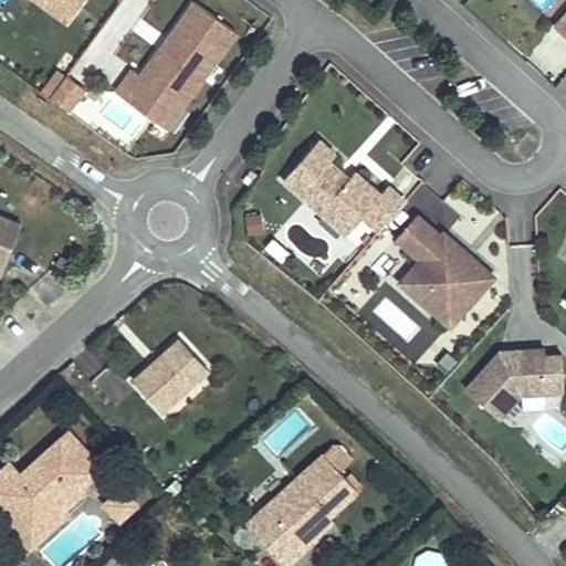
[(45,0),(43,4),(66,21),(82,0),(45,0)]
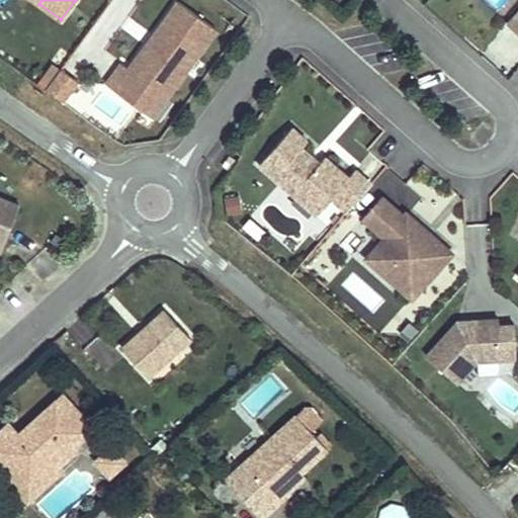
[(122,64),(107,84),(140,108),(154,88),(166,97),(217,29),(179,1),(154,35),(160,40),(152,51),(146,47),(130,69),(122,64)]
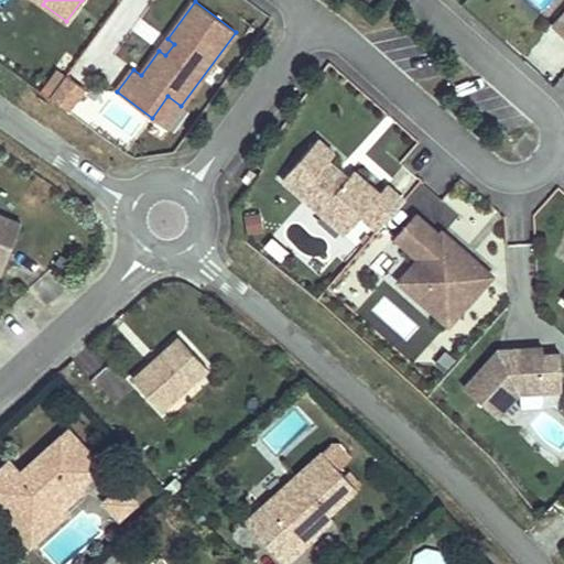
[(563,15),(554,28),(560,33),(563,28),(563,15)]
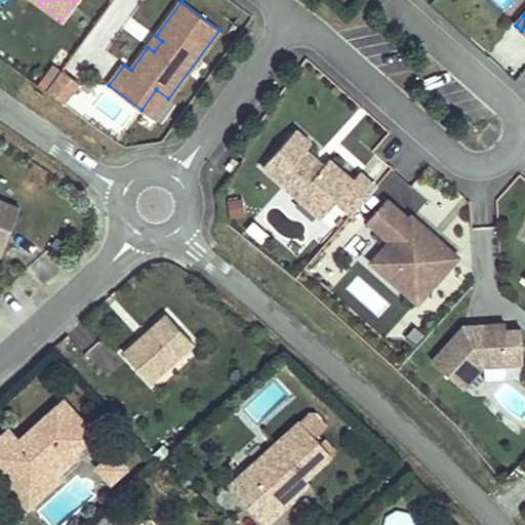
[(162,41),(156,36),(148,47),(154,51),(162,41)]
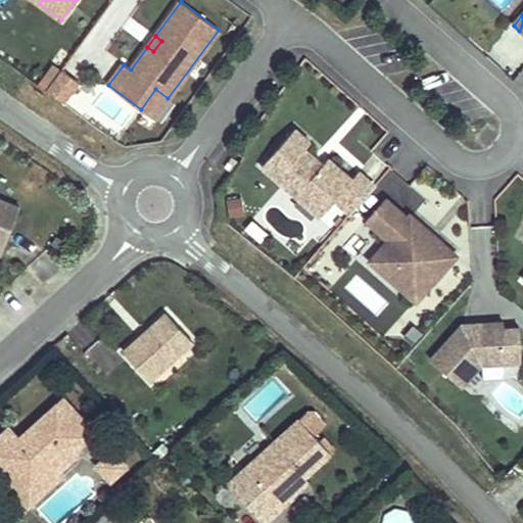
[(49,87),(61,70),(53,64),(41,81),(49,87)]
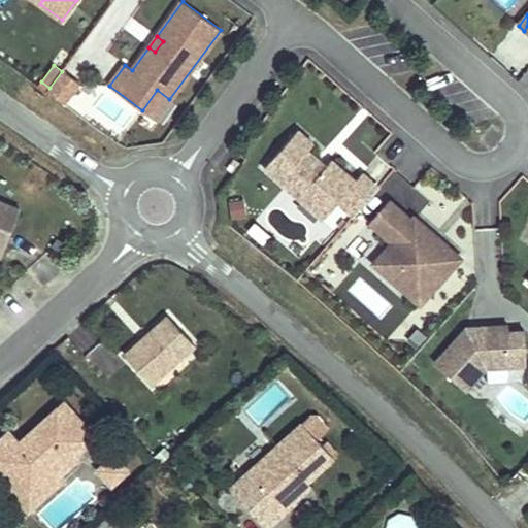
[(63,70),(62,71),(50,88),(47,92),(64,104),(79,83),(63,70)]
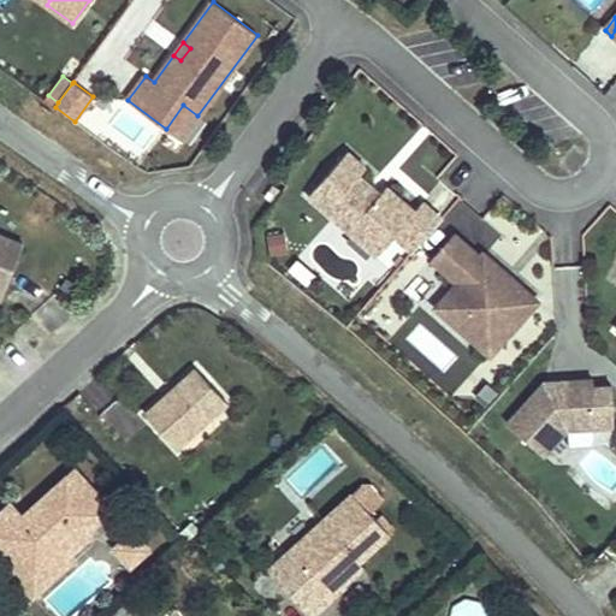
[(166,129),(181,140),(197,116),(183,105),(166,129)]
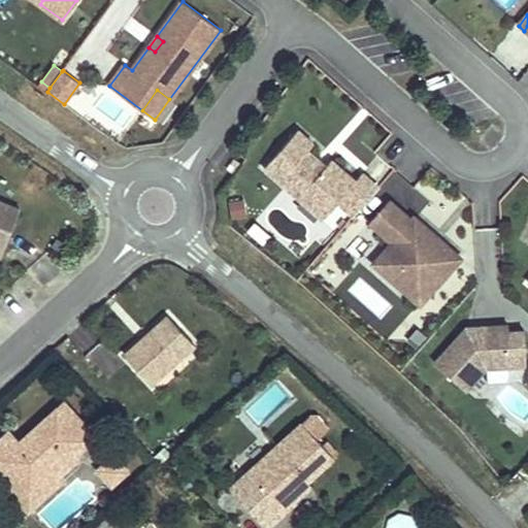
[(354,216),(378,188),(362,173),(356,180),(331,160),(326,166),(322,170),(303,155),(307,150),(314,143),(298,130),(264,167),(299,198),(307,188),(332,209),(338,202),(354,216)]
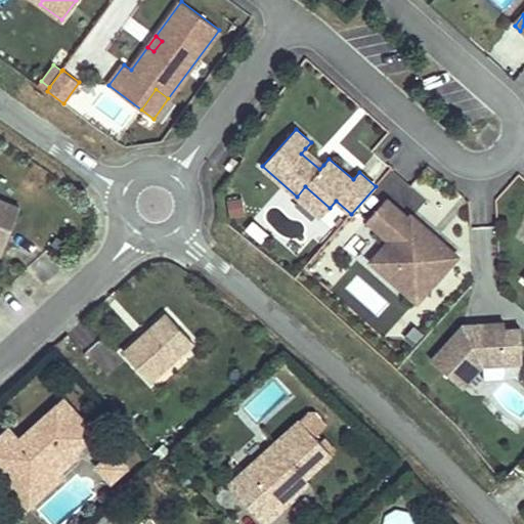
[(319,169),(323,165),(305,148),(301,154),(319,169)]
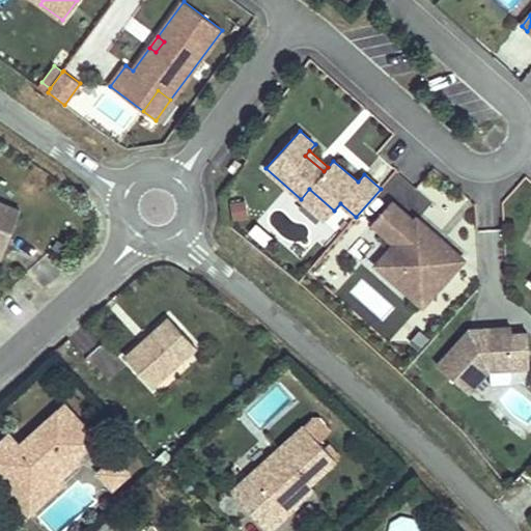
[(309,189),(301,199),(325,220),(334,211),(309,189)]
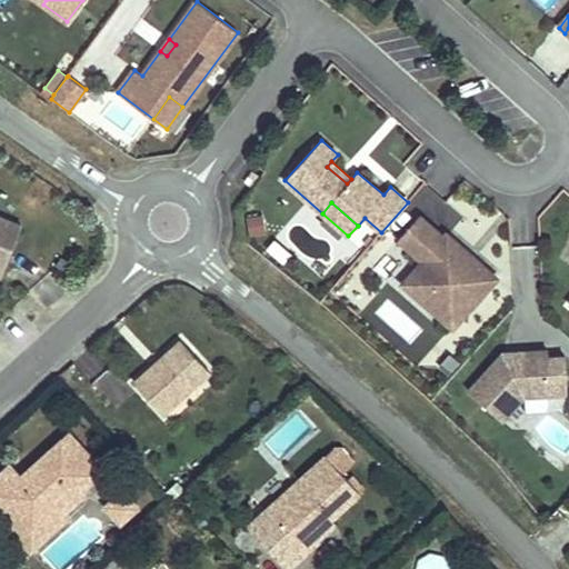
[(0,216),(0,277),(21,226),(0,216)]
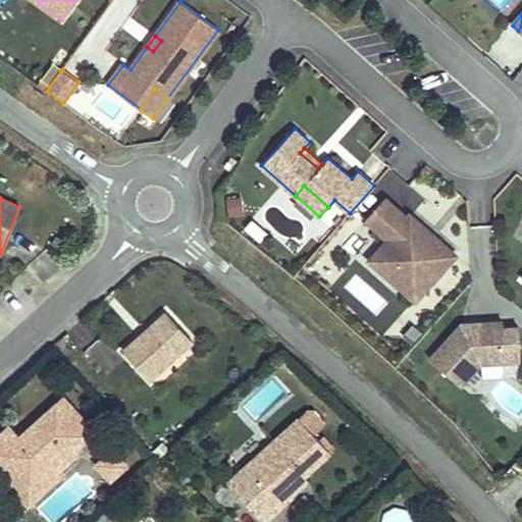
[(224,199),(226,216),(242,215),(240,198),(224,199)]
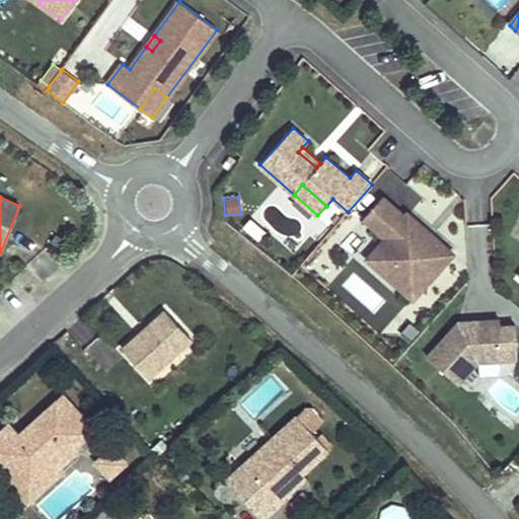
[(452,253),(431,234),(428,237),(422,231),(424,228),(408,214),(404,217),(382,197),(364,218),(386,237),(381,244),(400,262),(387,276),(413,298),(452,253)]
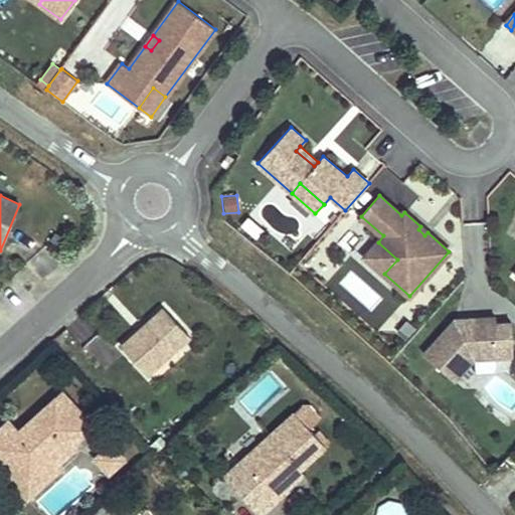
[(424,235),(427,232),(420,226),(418,229),(424,235)]
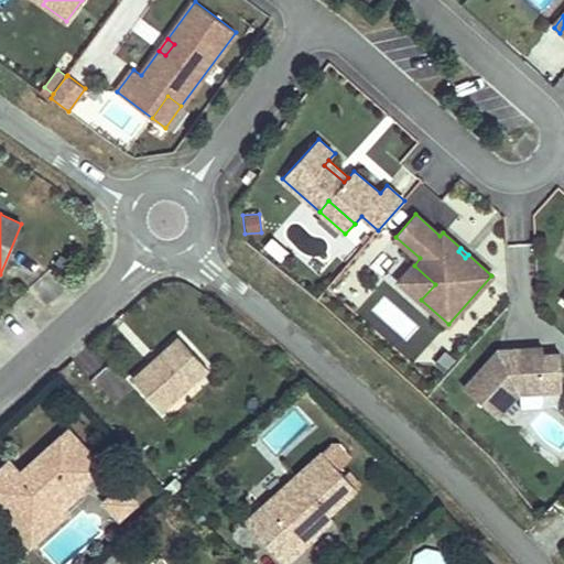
[(421,300),(435,284),(414,266),(400,281),(421,300)]
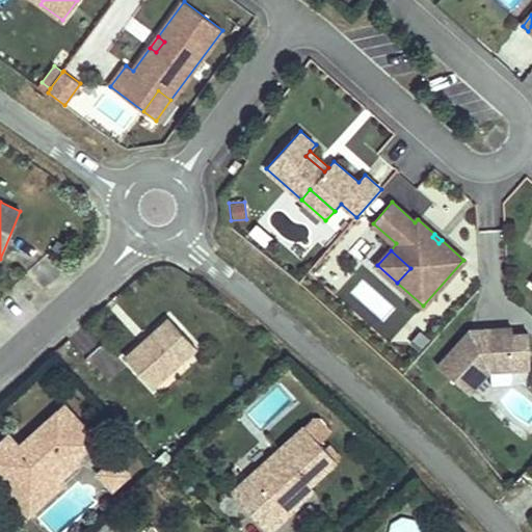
[(151,343),(147,347),(142,342),(126,357),(153,388),(196,348),(169,318),(147,339),(151,343)]
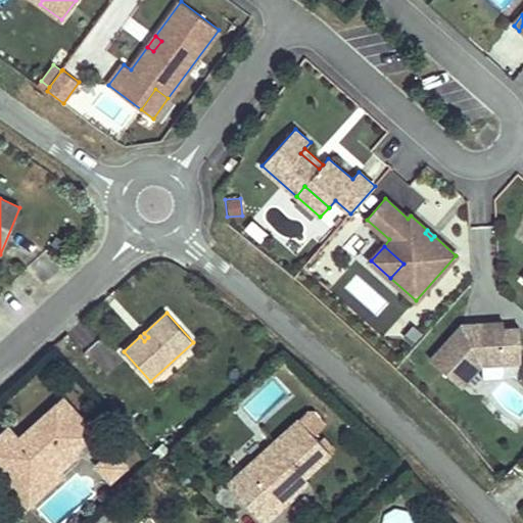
[(430,360),(461,387),(481,364),(521,362),(519,327),(504,328),(504,322),(475,323),(476,329),(469,330),(462,324),(430,360)]
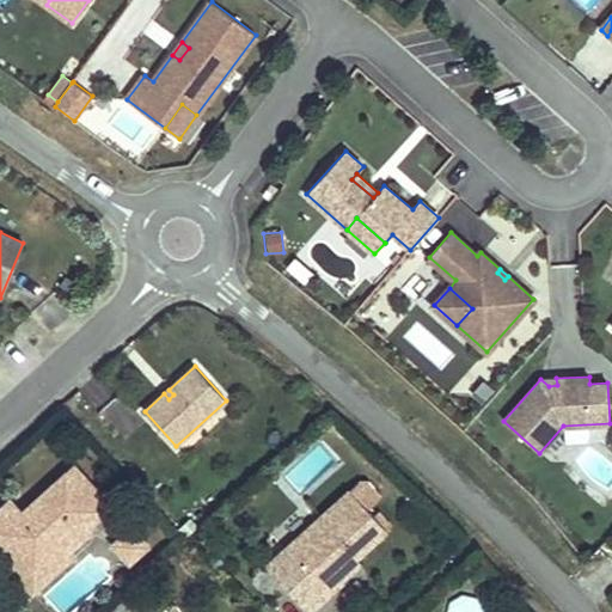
[(86,528),(111,506),(74,465),(31,505),(35,508),(26,516),(23,512),(11,500),(0,509),(0,539),(7,548),(4,550),(8,555),(24,571),(38,558),(60,560),(69,551),(90,533),(86,528)]
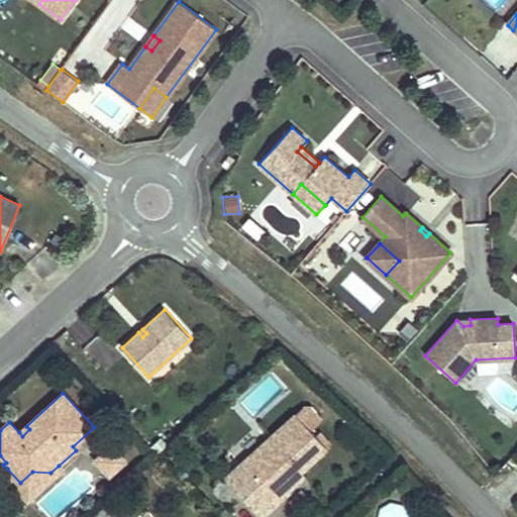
[(326,447),(310,429),(321,419),(310,406),(303,407),(225,478),(261,516),(289,491),(288,490),(284,485),(301,471),(326,447)]
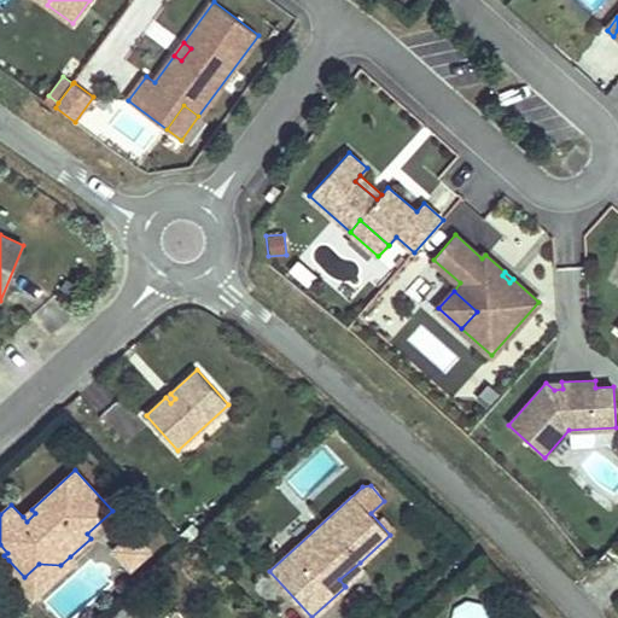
[(23,517),(27,522),(35,513),(31,509),(23,517)]
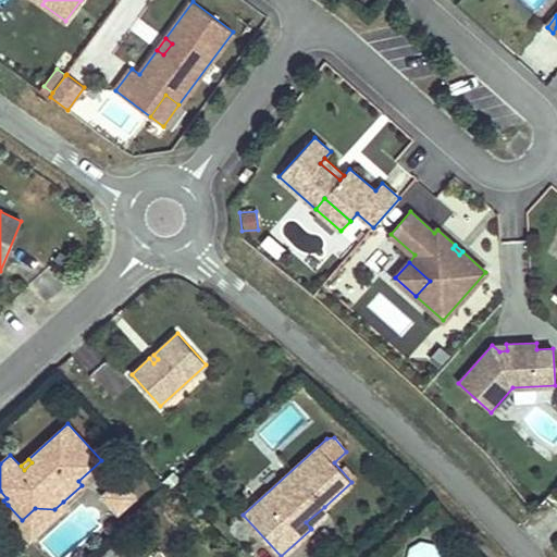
[(135,496),(120,480),(103,495),(119,511),(135,496)]
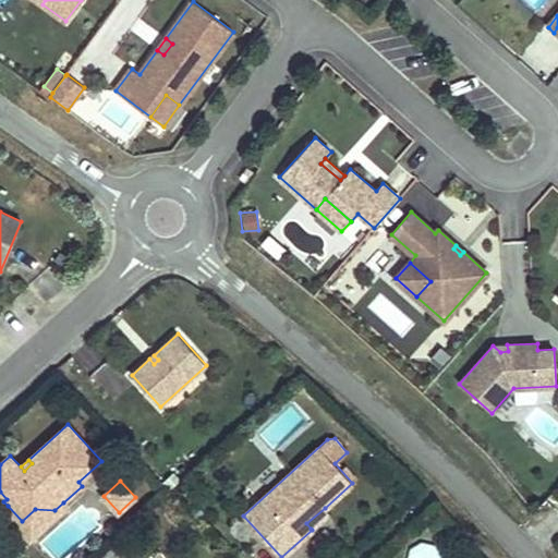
[(35,509),(22,521),(8,506),(4,509),(31,538),(67,507),(63,502),(55,510),(35,509)]
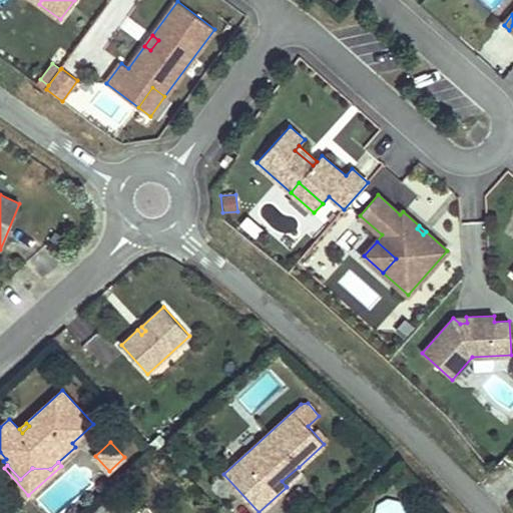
[(299,467),(282,481),(286,486),(303,471),(299,467)]
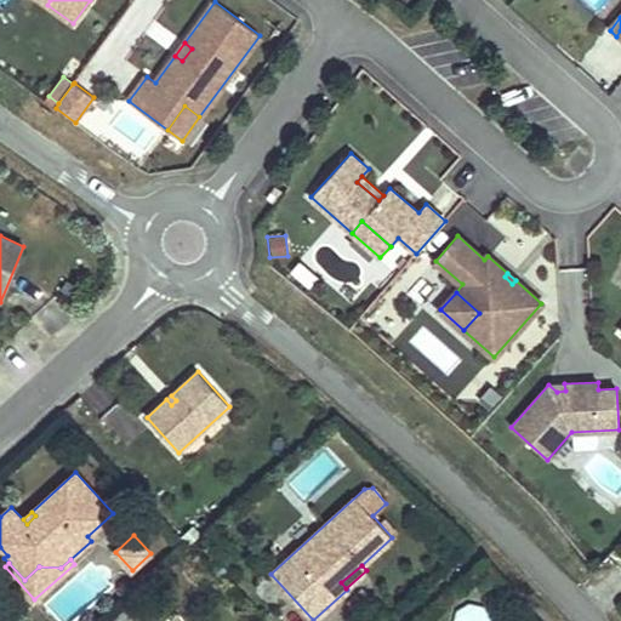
[(505,620),(530,620),(522,609),(505,620)]
